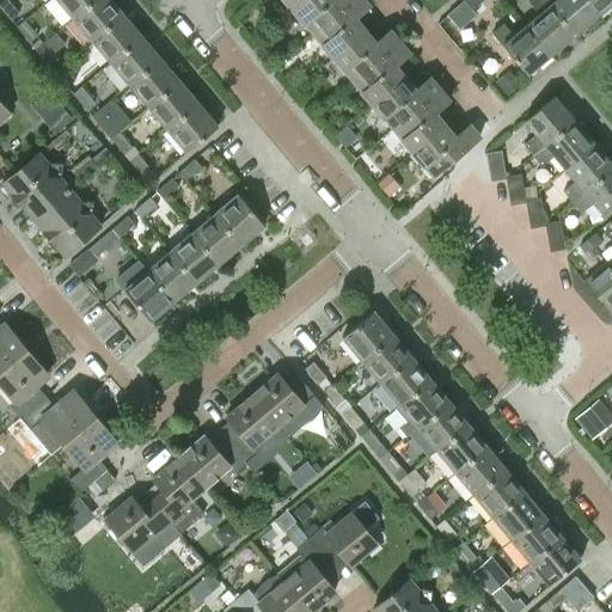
[(18,13),(7,0),(1,0),(0,1),(0,6),(11,19),(18,13)]
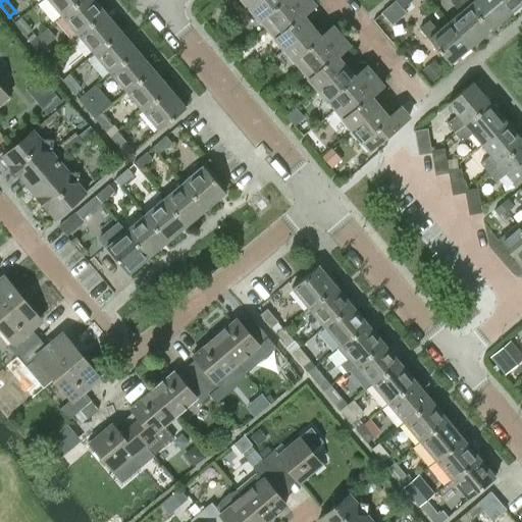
[(47,0),(61,16),(80,0),(47,0)]
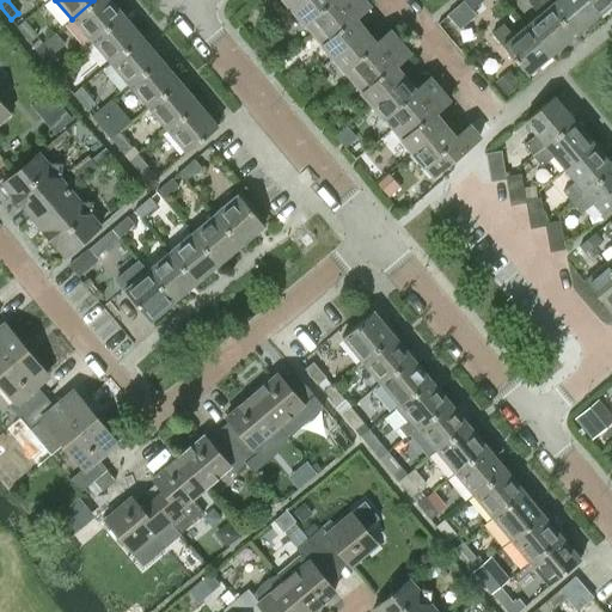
[(110,0),(93,0),(72,19),(91,41),(122,14),(110,0)]
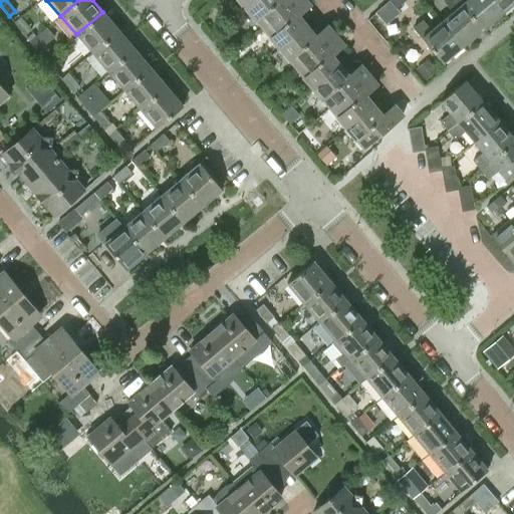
[(238,0),(246,9),(257,0),(238,0)]
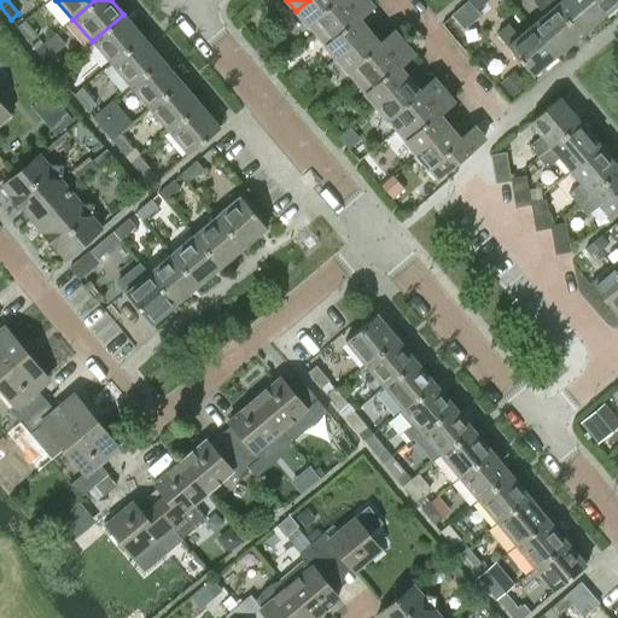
[(309,0),(296,11),(315,35),(356,0),(309,0)]
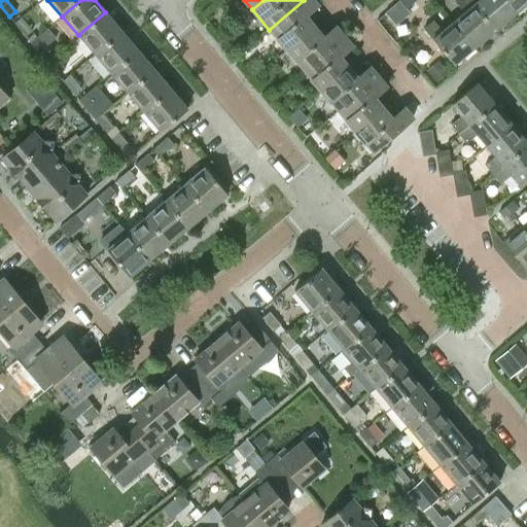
[(311,0),(304,0),(269,30),(286,50),(312,29),(313,28),(304,16),(316,5),(311,0)]
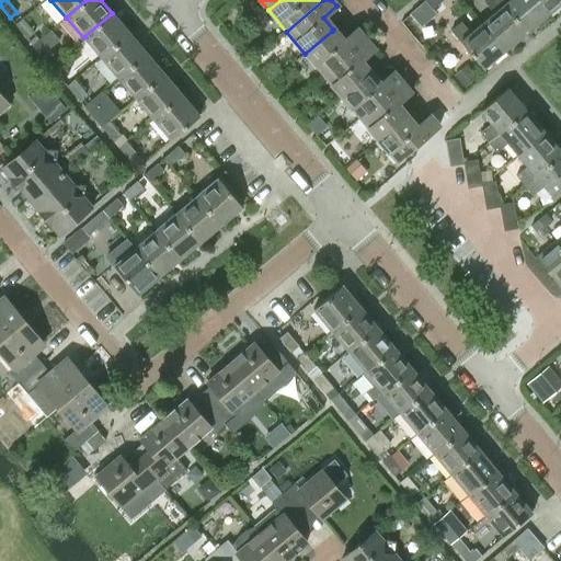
[(493,13),(482,23),(504,49),(526,32),(499,0),(485,0),(484,2),(493,13)]
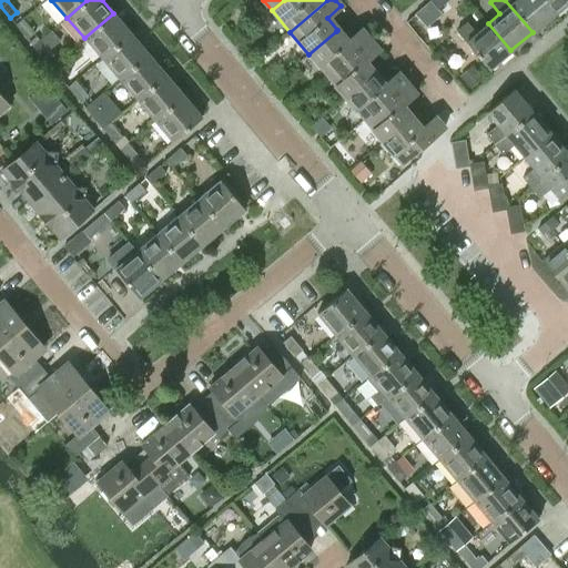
[(505,0),(533,32),(555,13),(543,0),(505,0)]
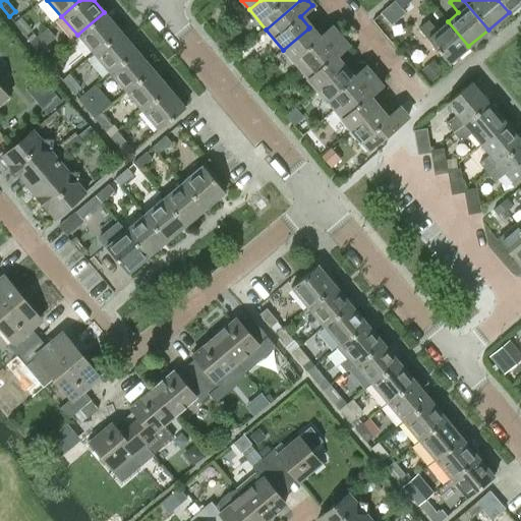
[(520,0),(498,0),(509,12),(520,1),(520,0)]
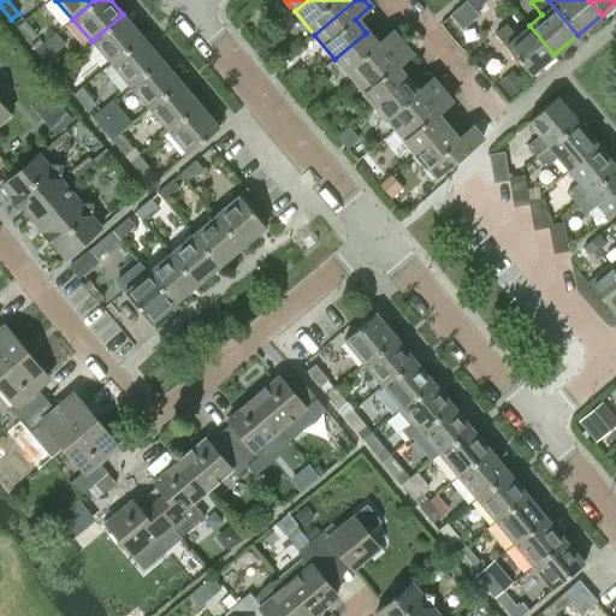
[(123,15),(92,41),(110,64),(142,36),(123,15)]
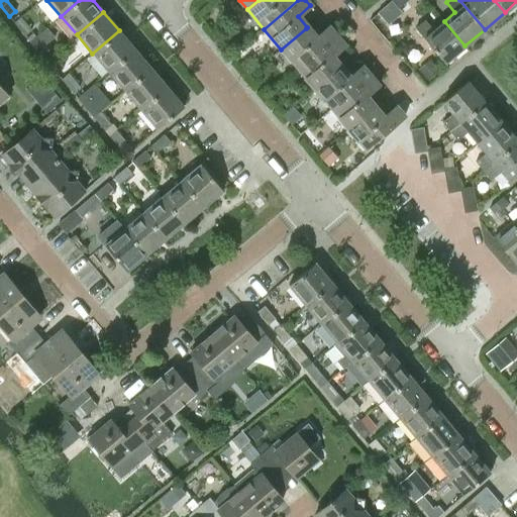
[(20,16),(13,22),(24,35),(31,29),(20,16)]
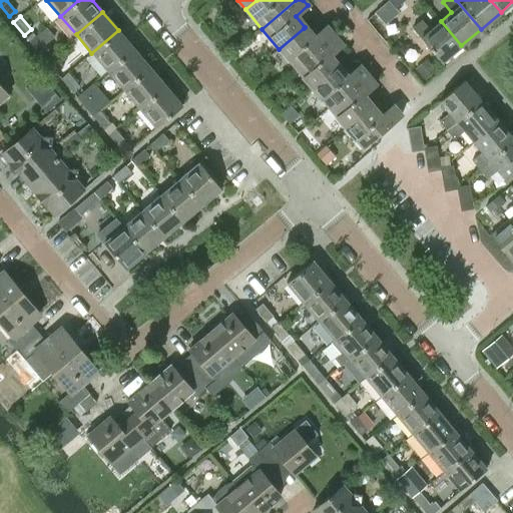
[(441,62),(461,45),(441,21),(429,30),(421,20),(412,28),(441,62)]
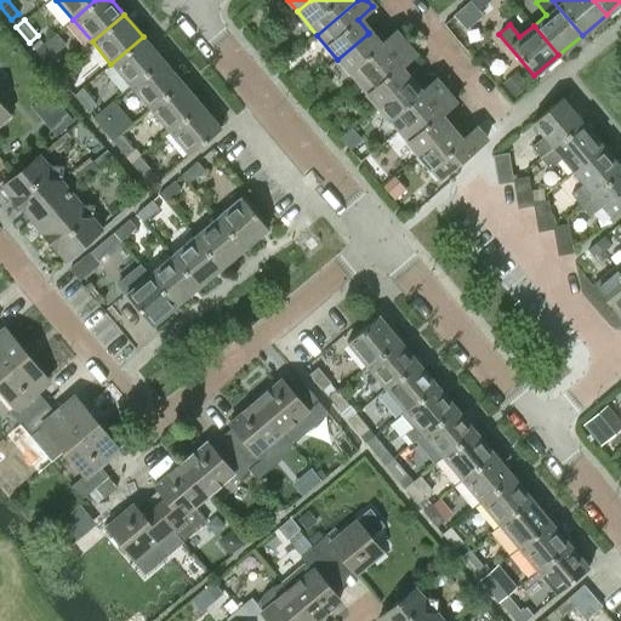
[(368,34),(337,60),(357,83),(368,74),(404,43),(394,32),(379,44),(369,33),(368,34)]
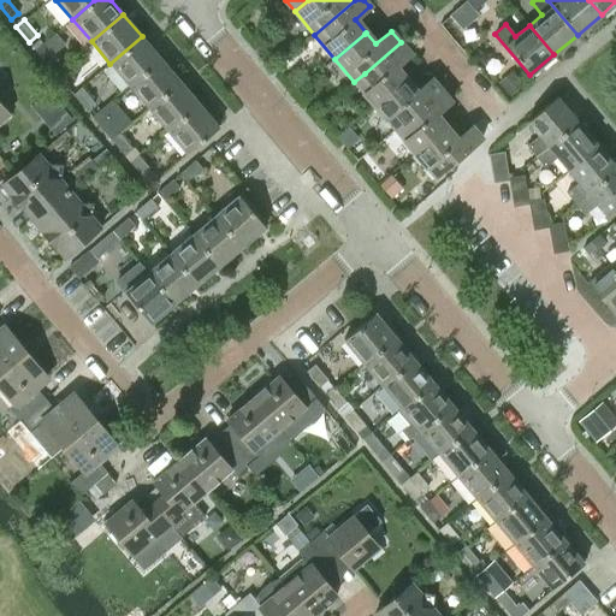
[(142,36),(110,64),(129,87),(161,59),(142,36)]
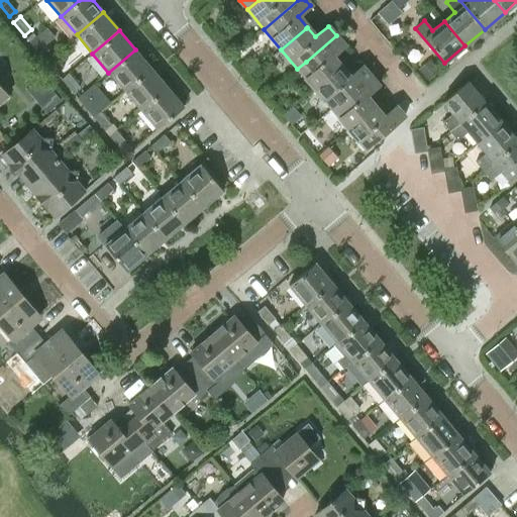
[(36,35),(29,41),(41,55),(47,49),(36,35)]
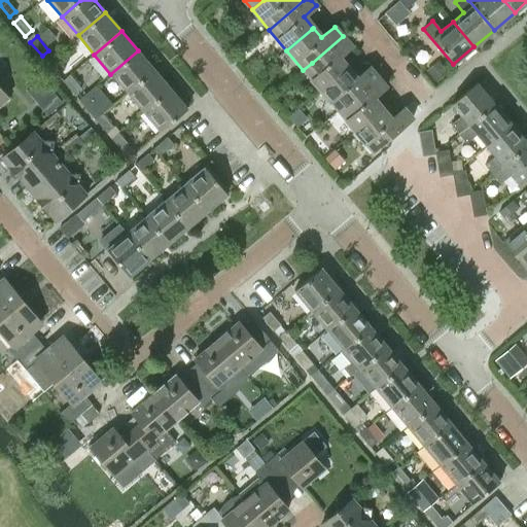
[(312,63),(303,70),(321,92),(348,68),(339,58),(352,46),(343,36),(312,63)]
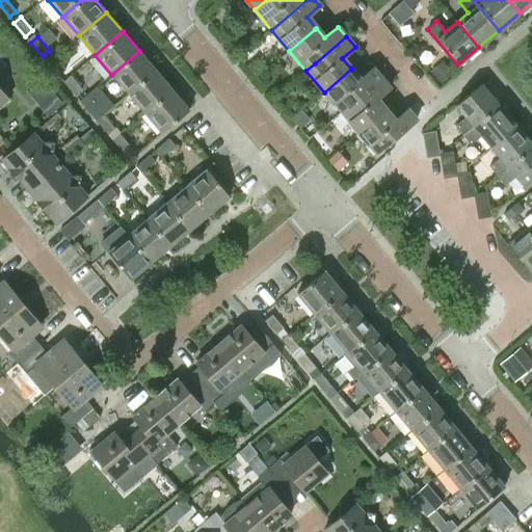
[(139,51),(111,75),(128,94),(156,71),(139,51)]
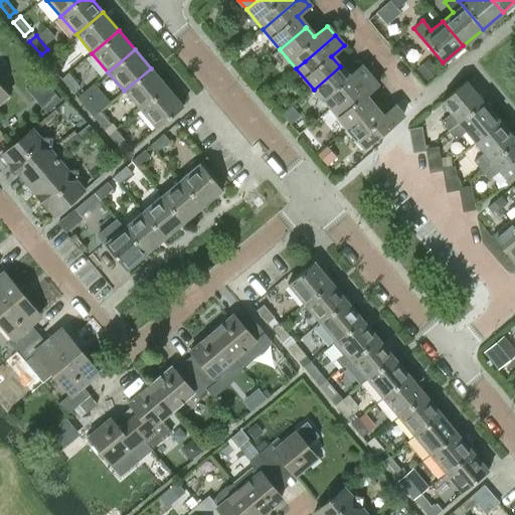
[(235,58),(247,72),(256,65),(244,51),(235,58)]
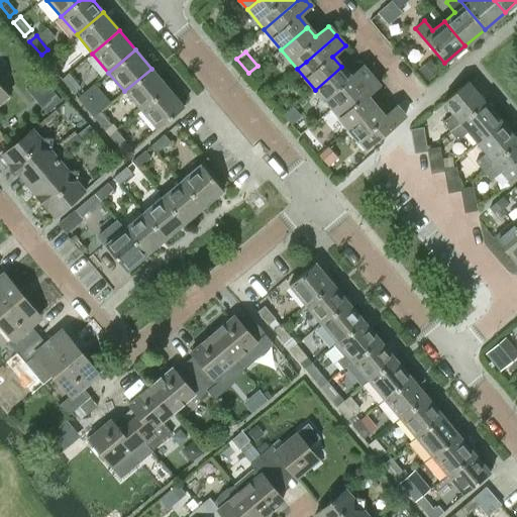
[(53,54),(45,60),(57,74),(64,68),(53,54)]
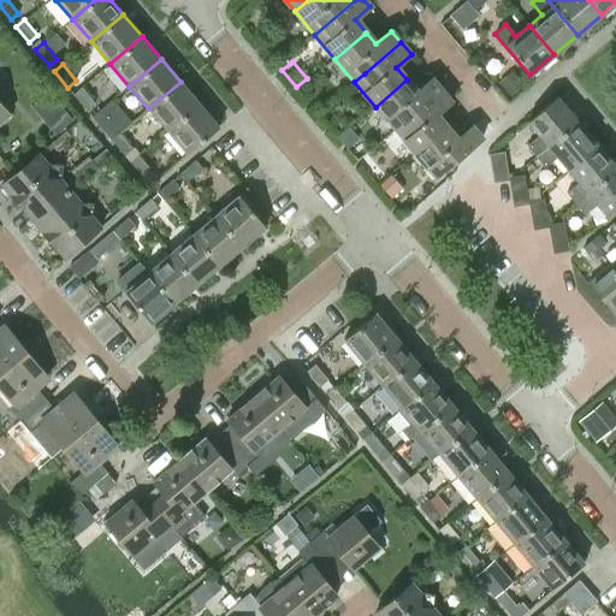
[(407,80),(375,107),(395,130),(442,90),(432,78),(416,92),(407,80)]
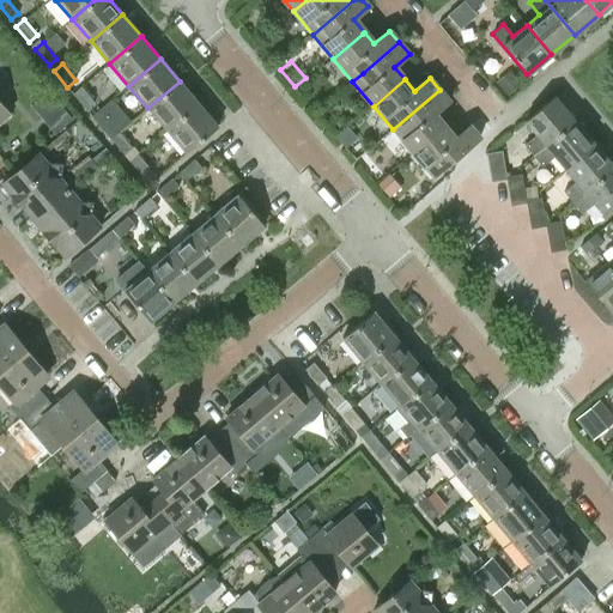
[(180,82),(147,108),(165,131),(198,103),(180,82)]
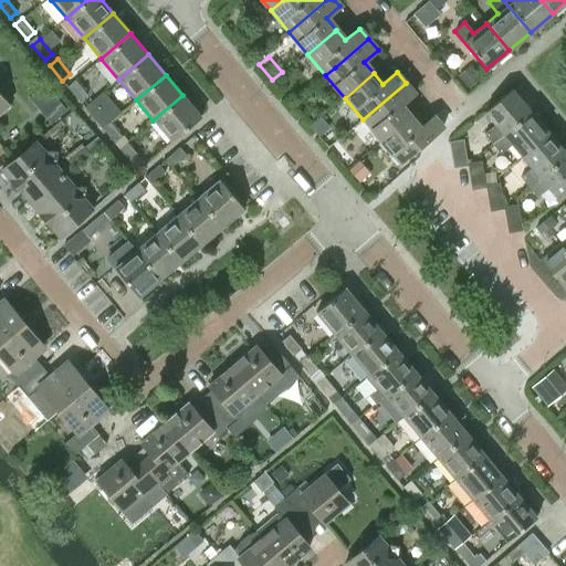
[(75,80),(67,86),(80,101),(87,95),(75,80)]
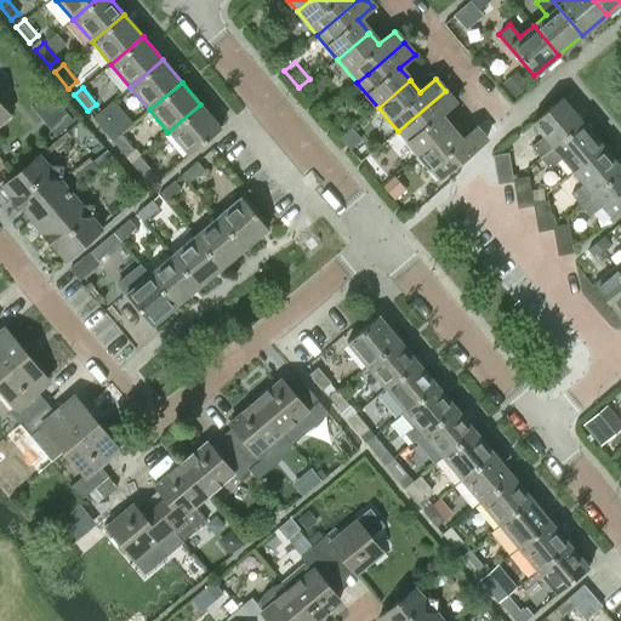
[(445,91),(398,131),(417,154),(449,127),(439,115),(454,102),(445,91)]
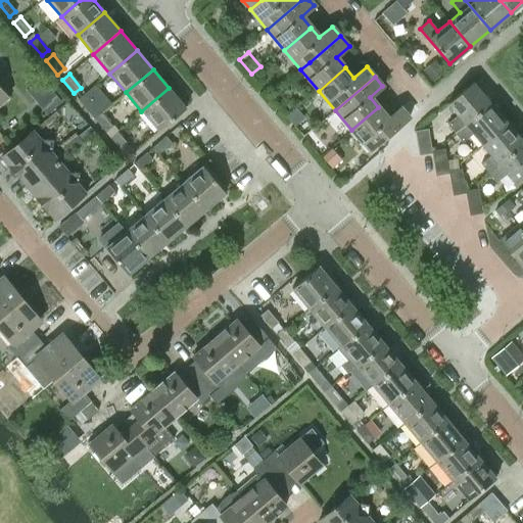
[(445,124),(454,134),(490,103),(473,83),(447,104),(457,115),(445,124)]
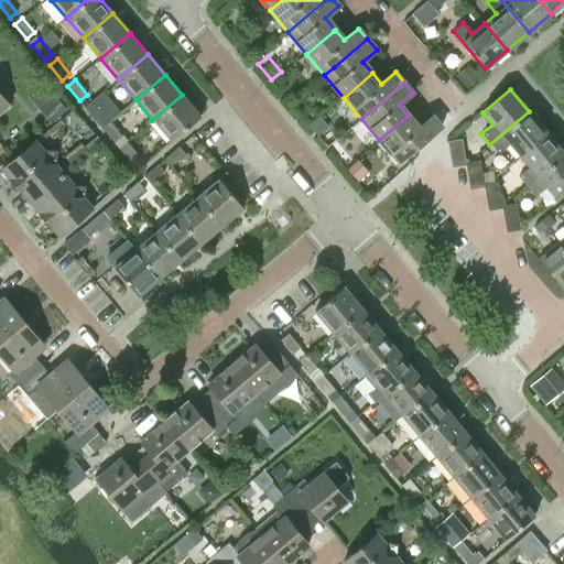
[(182,95),(152,120),(171,141),(201,117),(182,95)]
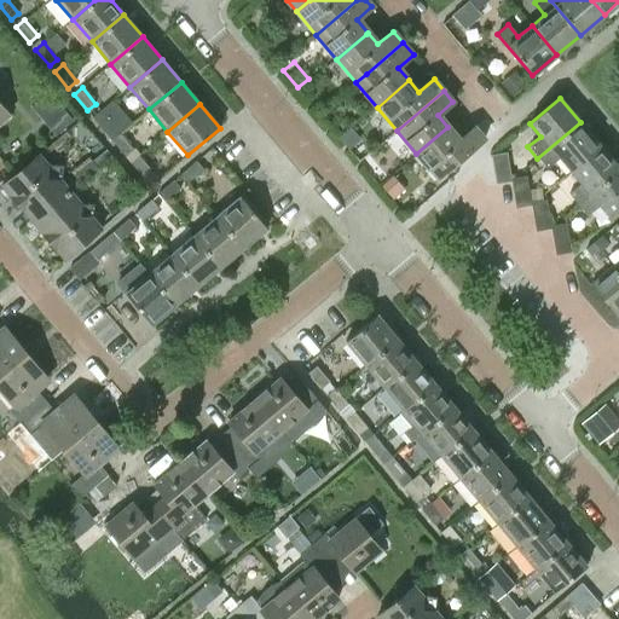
[(100,110),(92,117),(106,133),(115,126),(100,110)]
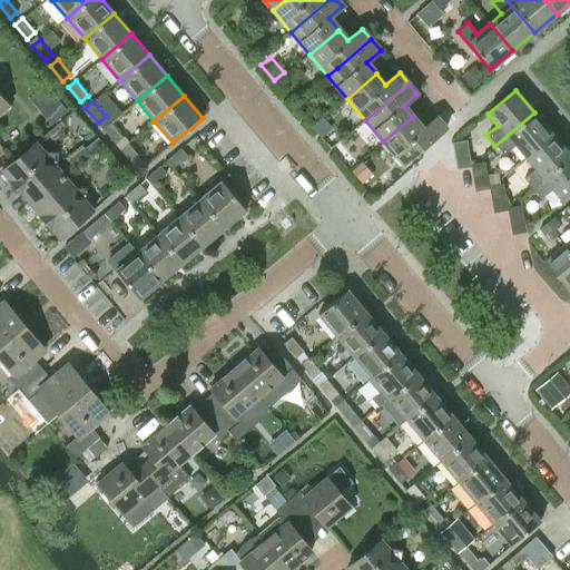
[(534,112),(494,146),(502,155),(513,145),(524,158),(552,135),(534,112)]
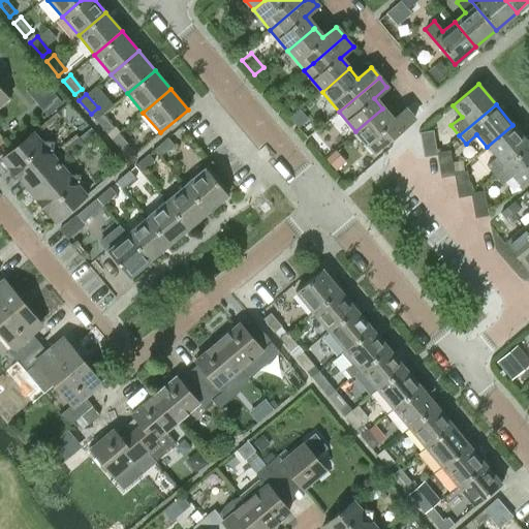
[(382,109),(355,131),(373,152),(413,118),(405,109),(392,120),(382,109)]
